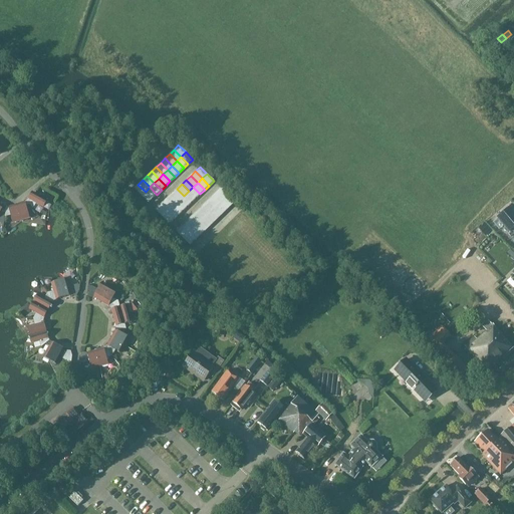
[(141,196),(146,192),(138,185),(134,189),(141,196)]
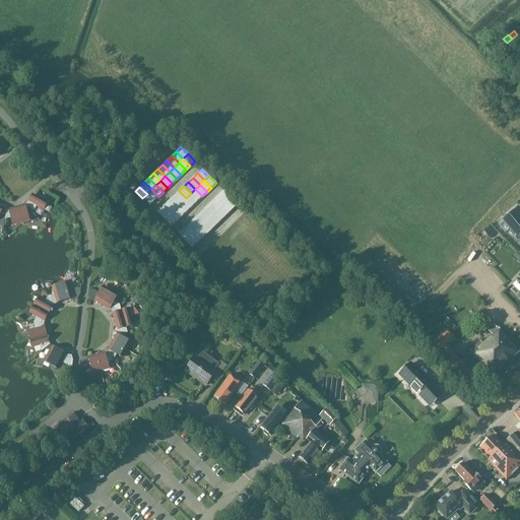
[(154,201),(158,197),(151,189),(147,194),(154,201)]
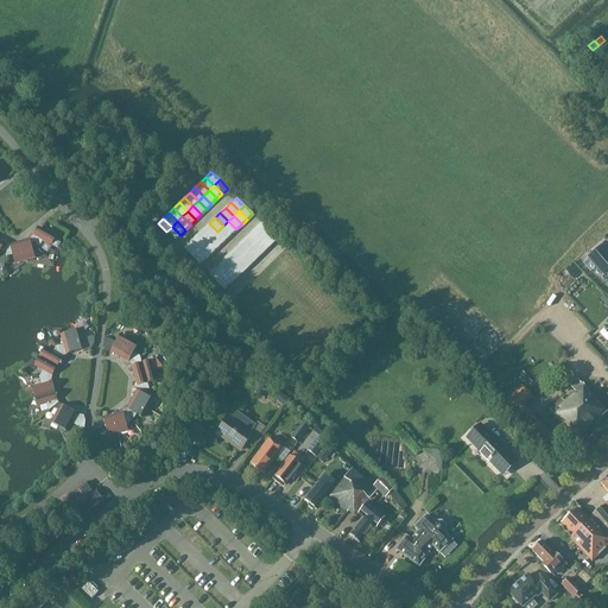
[(232,235),(236,229),(228,221),(223,226),(232,235)]
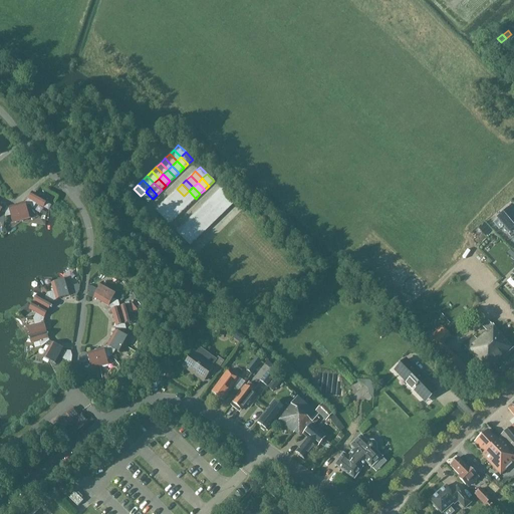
[(223,200),(228,195),(221,188),(216,193),(223,200)]
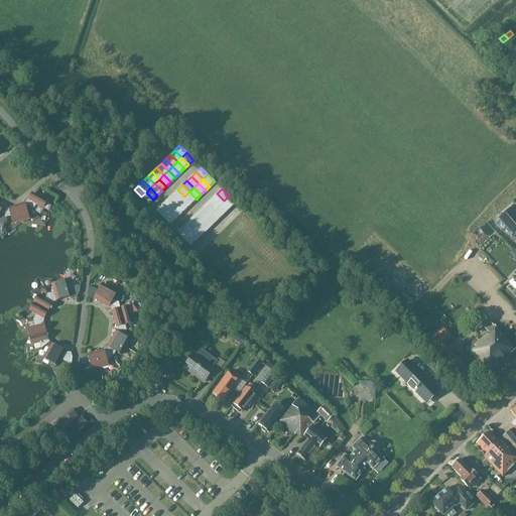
[(180,201),(184,197),(177,189),(173,194),(180,201)]
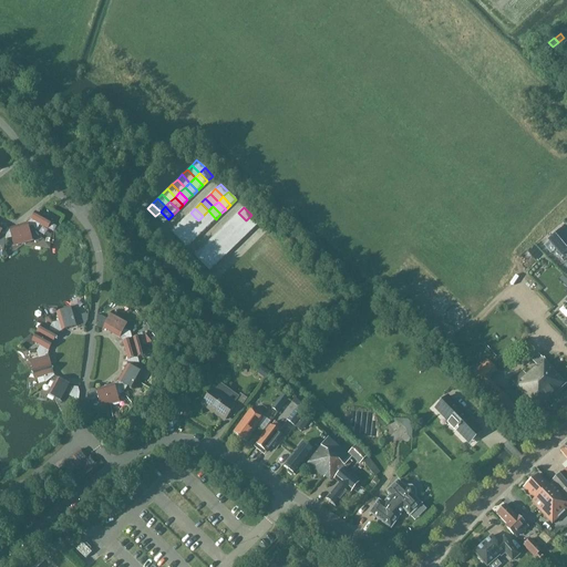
[(210,224),(216,219),(208,210),(203,216),(210,224)]
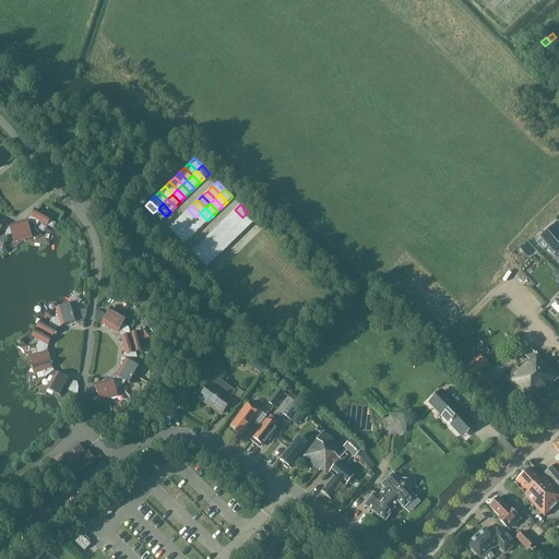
[(161,221),(166,216),(158,209),(153,213),(161,221)]
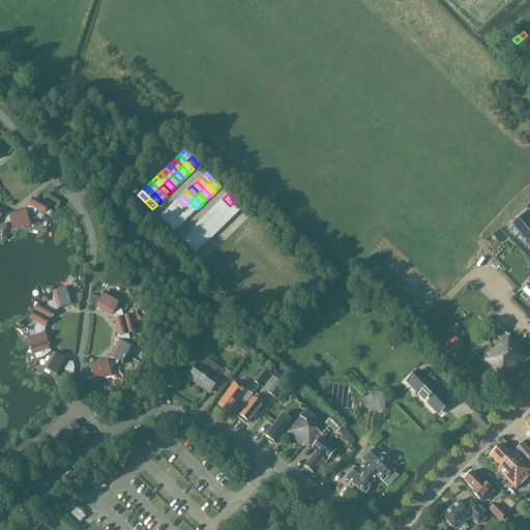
[(180,211),(185,206),(178,199),(173,203),(180,211)]
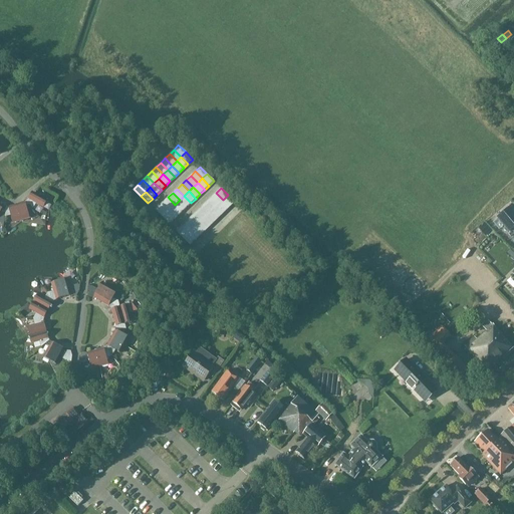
[(219,204),(223,200),(216,193),(212,197),(219,204)]
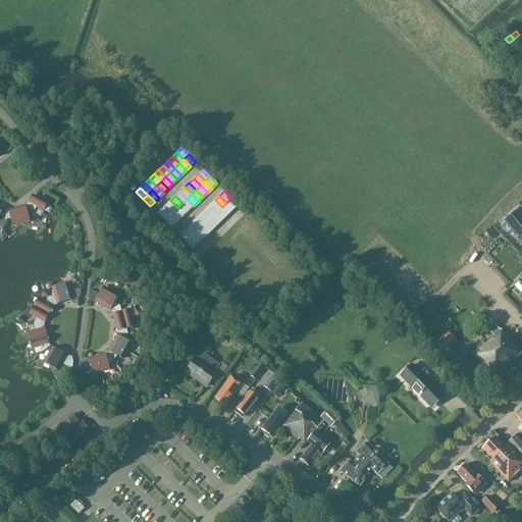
[(36,197),(27,204),(30,208),(33,212),(36,207),(41,210),(48,203),(36,197)]
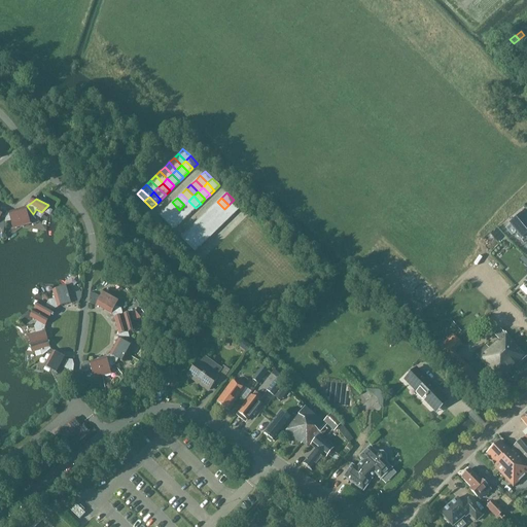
[(236,212),(241,208),(234,200),(229,205),(236,212)]
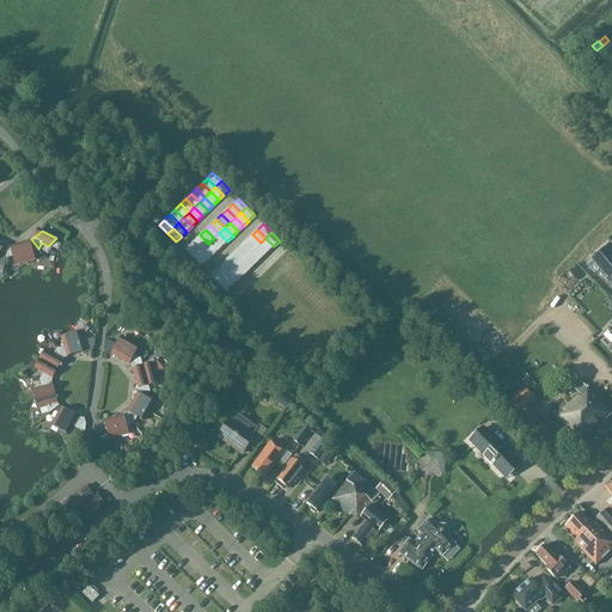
[(222,246),(227,242),(219,233),(214,238),(222,246)]
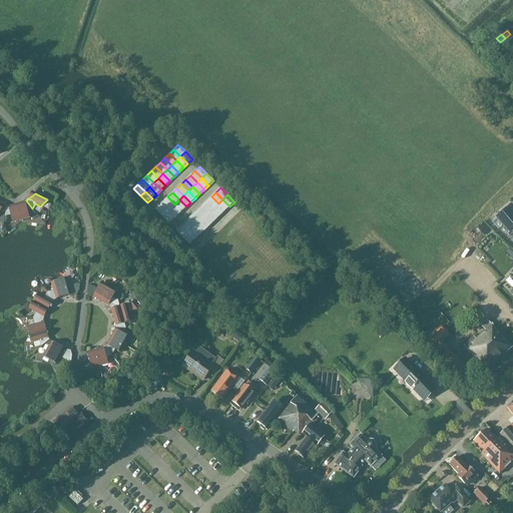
[(170,208),(174,204),(167,196),(163,201),(170,208)]
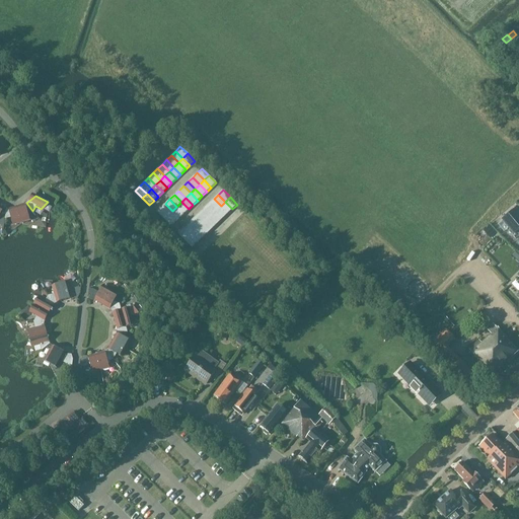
[(216,211),(221,206),(214,199),(209,203),(216,211)]
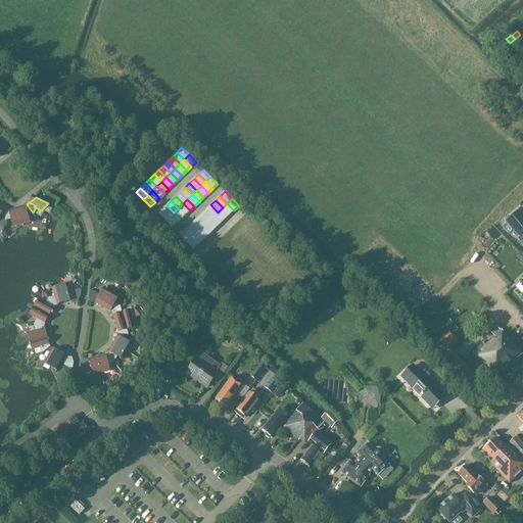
[(185,216),(190,210),(183,203),(178,208),(185,216)]
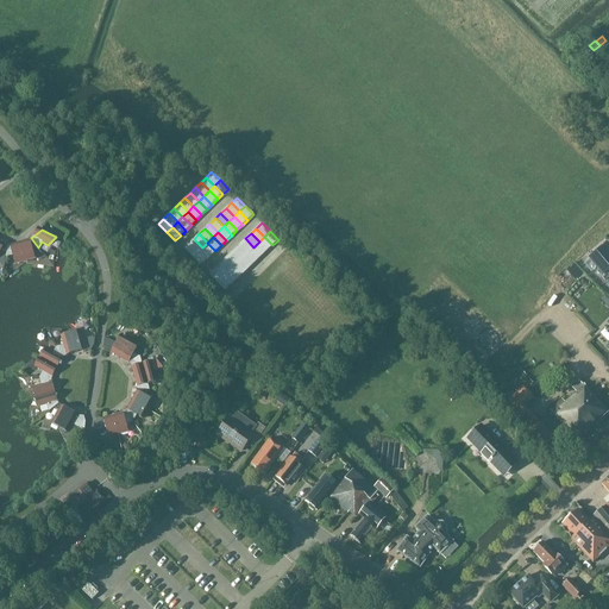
[(268,251),(272,245),(264,237),(259,242),(268,251)]
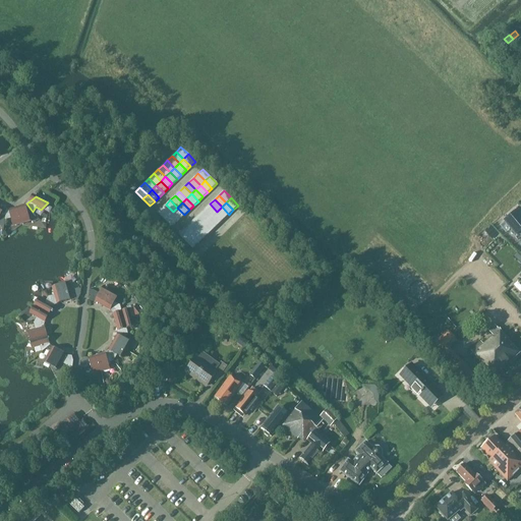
[(26,210),(30,208),(26,204),(17,211),(21,225),(29,219),(26,210)]
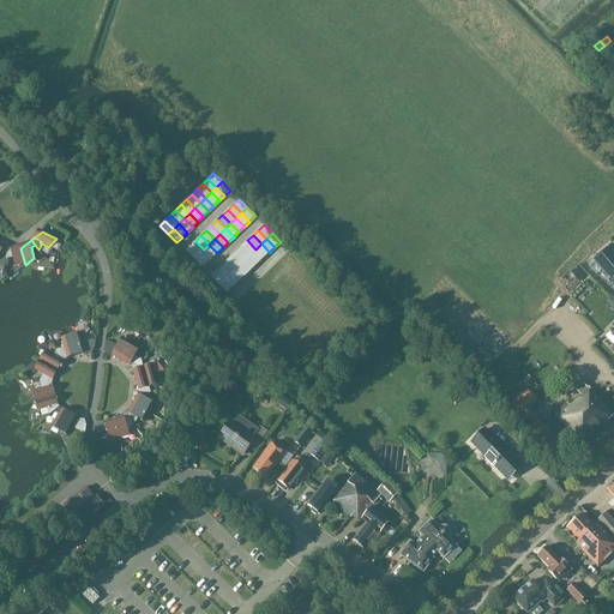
[(251,254),(256,250),(247,240),(242,246),(251,254)]
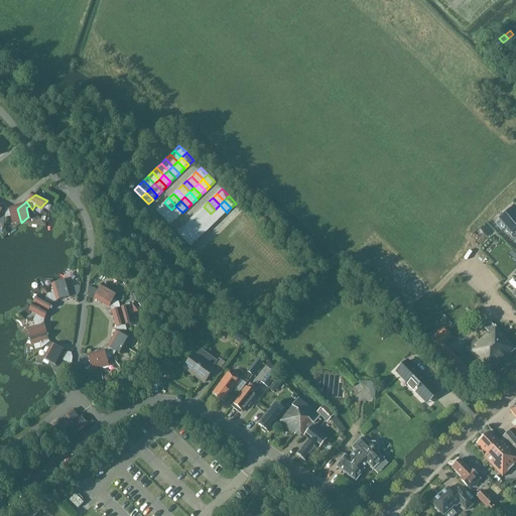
[(167,214),(171,210),(164,203),(159,207),(167,214)]
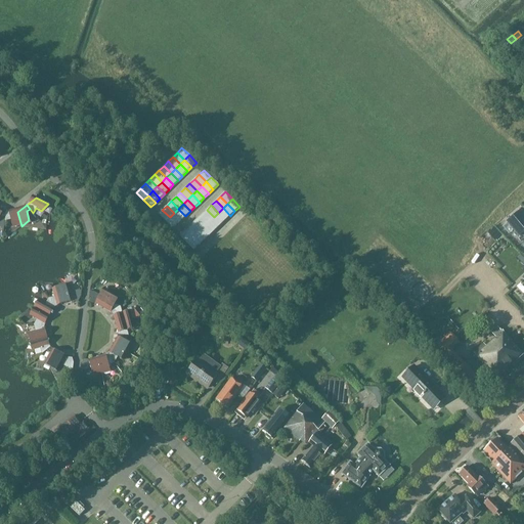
[(226,220),(230,216),(223,208),(218,213),(226,220)]
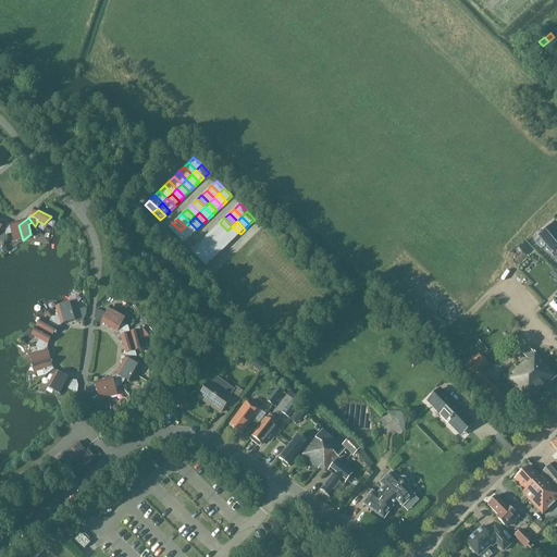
[(193,234),(197,230),(189,222),(185,226),(193,234)]
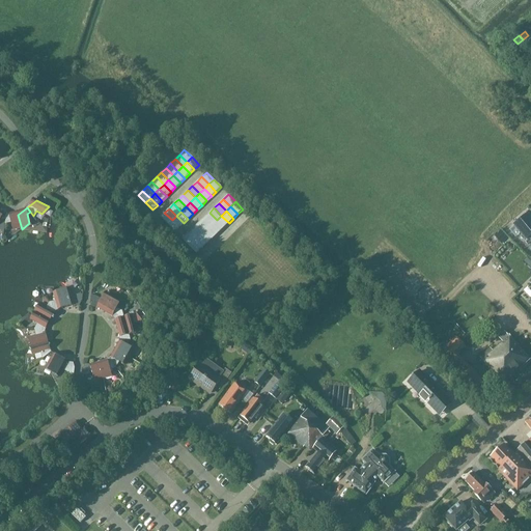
[(167,225),(172,220),(164,213),(160,217),(167,225)]
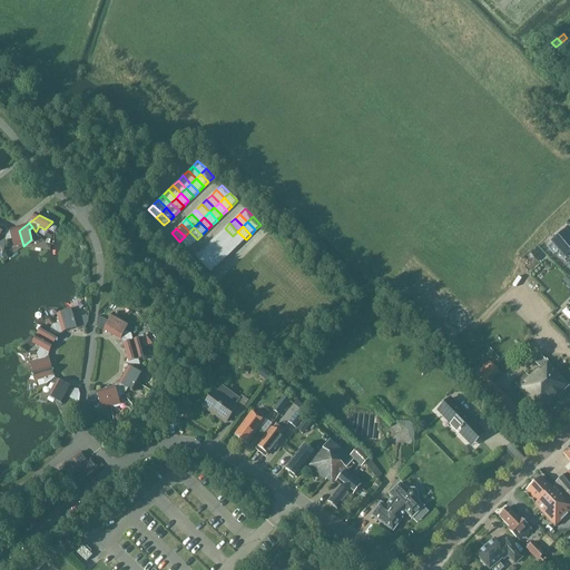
[(227,241),(233,236),(225,228),(219,233),(227,241)]
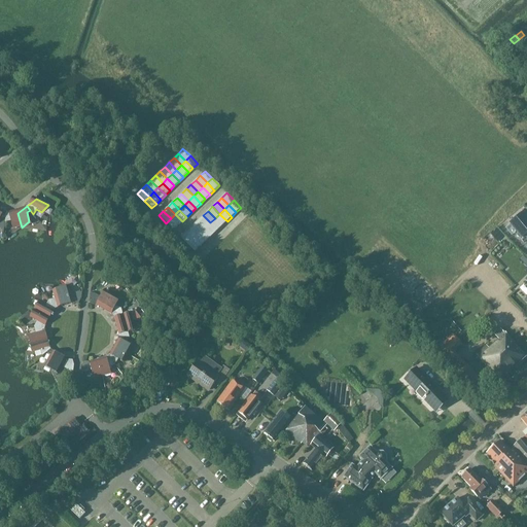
[(5,217),(4,222),(10,221),(11,226),(22,227),(18,213),(6,212),(5,217)]
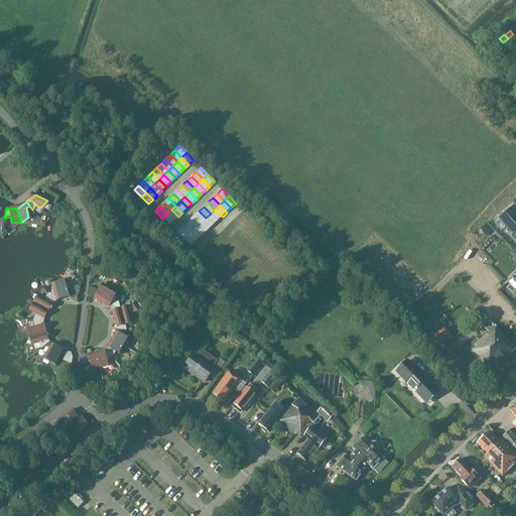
[(174,221),(178,217),(171,210),(167,214),(174,221)]
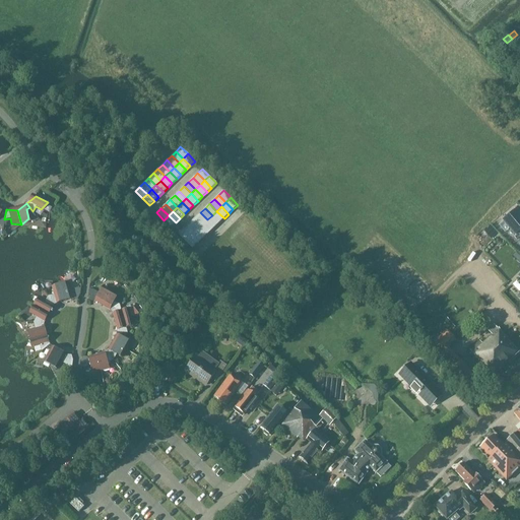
[(219,223),(224,218),(216,211),(212,215),(219,223)]
